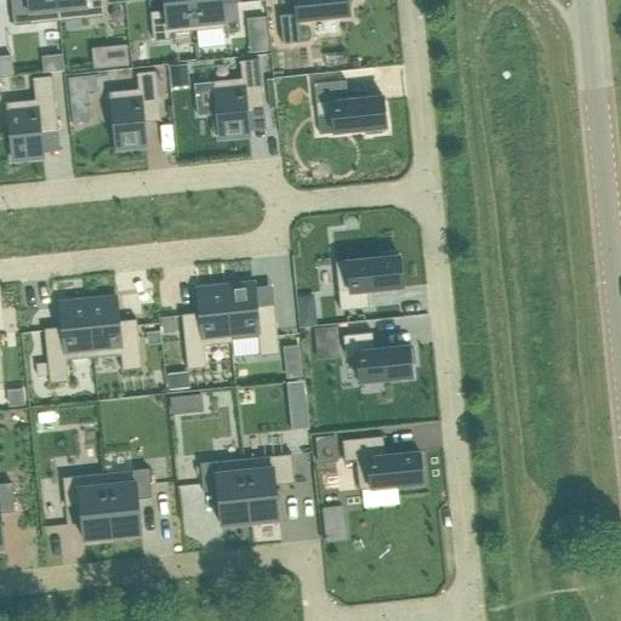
[(10,0),(13,27),(60,22),(56,0),(10,0)]
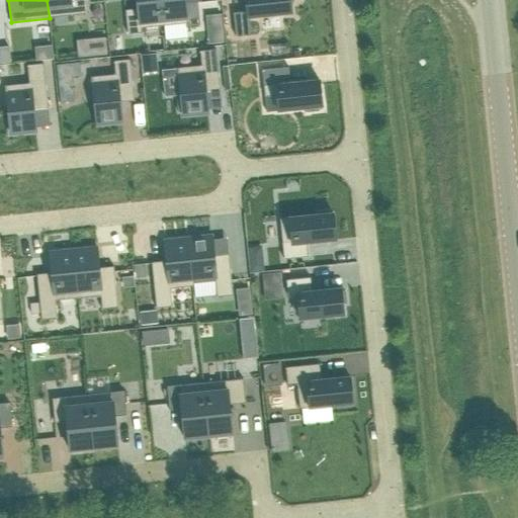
[(47,0),(50,18),(87,14),(85,0),(47,0)]
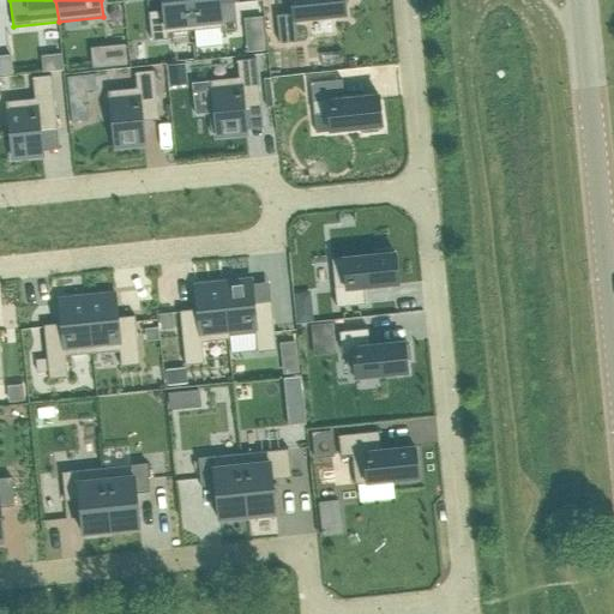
[(161,0),(163,11),(149,12),(151,41),(168,40),(168,34),(194,31),(191,0),(161,0)]
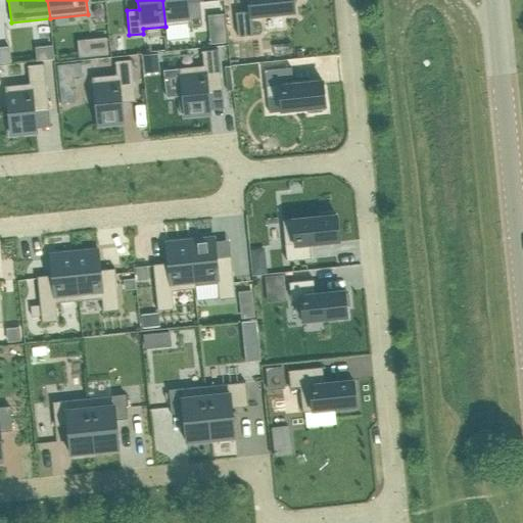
[(187,0),(162,0),(165,27),(167,42),(189,40),(188,29),(202,28),(199,3),(187,4),(187,0)]
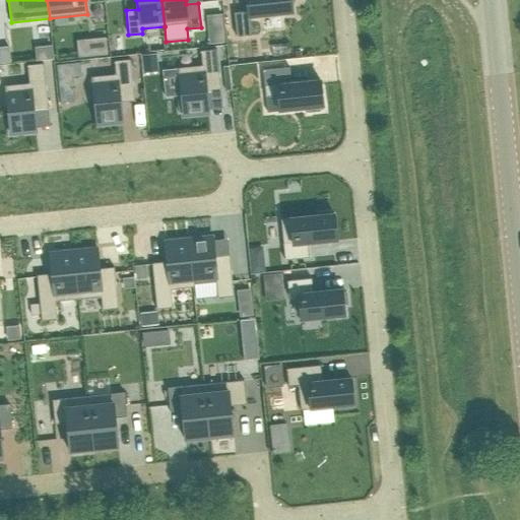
[(246,0),(248,12),(234,13),(237,38),(252,36),(250,18),(293,13),(290,0),(246,0)]
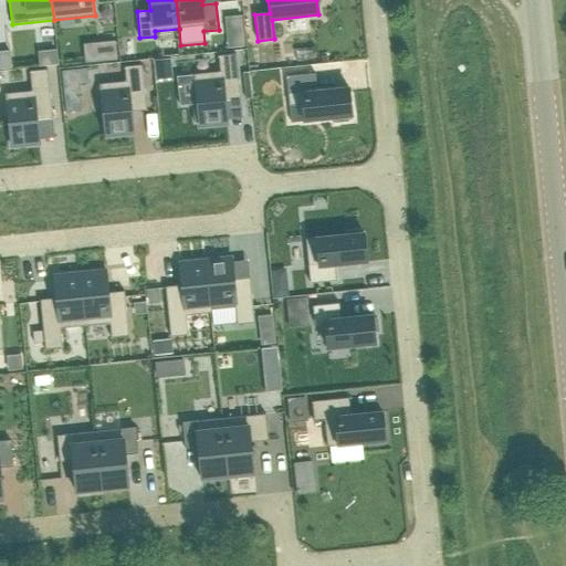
[(116,42),(101,43),(102,62),(117,61),(116,42)]
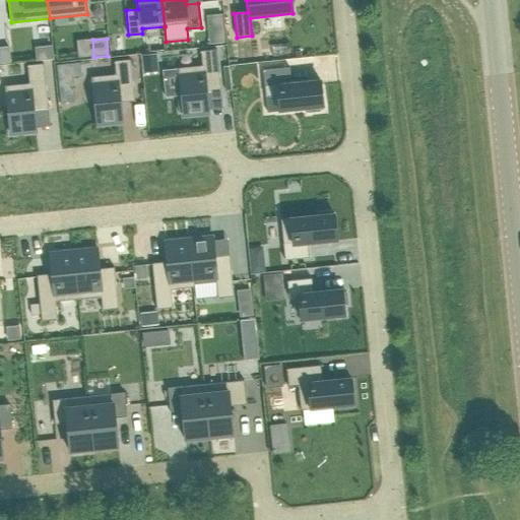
[(9,47),(0,48),(0,64),(10,63),(9,47)]
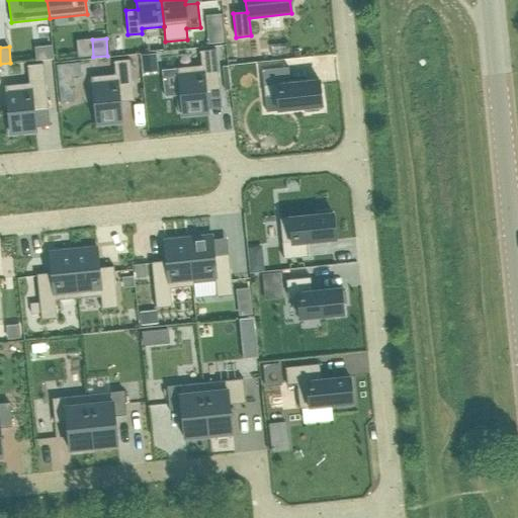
[(181,100),(177,100),(178,112),(182,112),(183,116),(207,114),(205,93),(221,92),(216,50),(200,52),(201,66),(178,69),(181,100)]
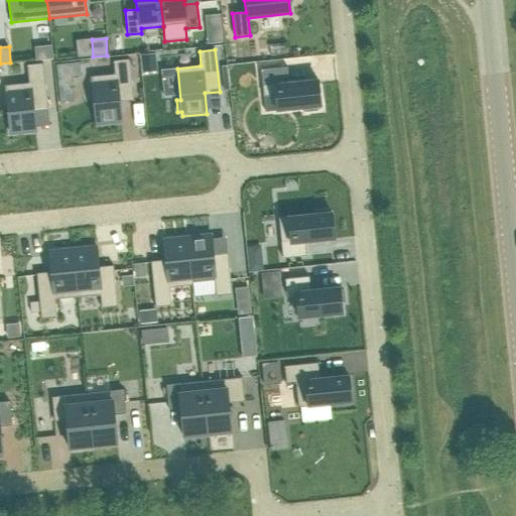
[(155,54),(142,55),(143,74),(157,73),(155,54)]
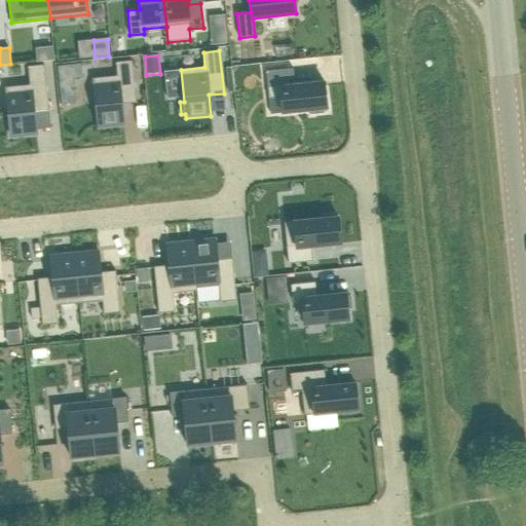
[(117,76),(94,78),(99,127),(123,124),(121,104),(137,103),(132,61),(115,63),(117,76)]
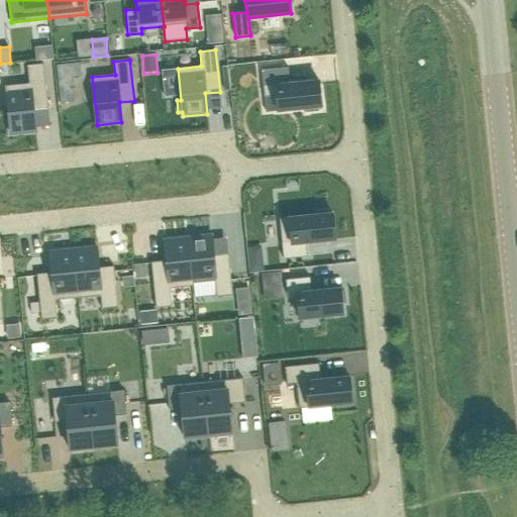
[(56,65),(60,103),(75,102),(72,78),(82,77),(80,63),(56,65)]
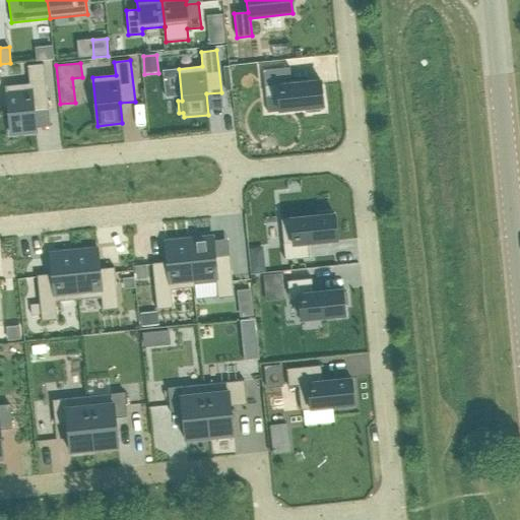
[(29,84),(6,86),(11,135),(36,132),(34,112),(49,110),(44,64),(27,66),(29,84)]
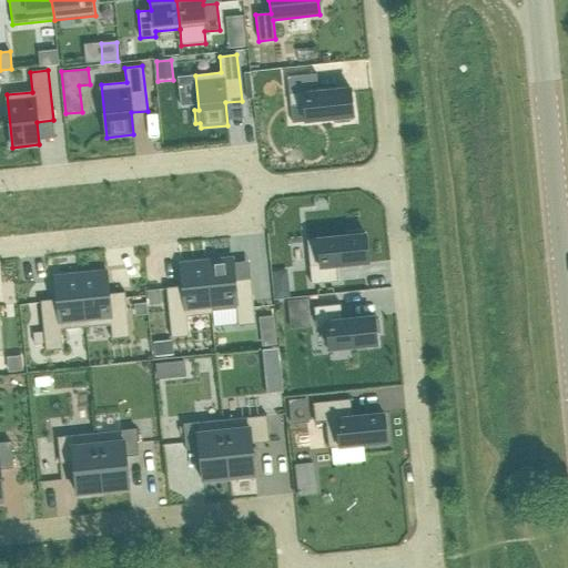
[(256,93),(270,92),(269,81),(281,80),(280,72),(254,74),(256,93)]
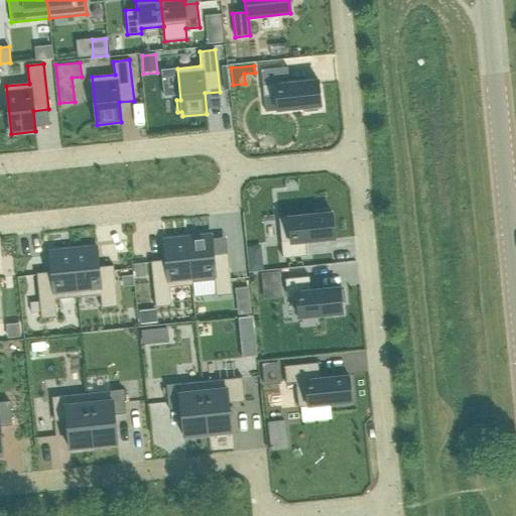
[(287,68),(261,70),(263,97),(275,96),(277,111),(304,108),(305,112),(317,111),(317,107),(320,107),(317,80),(289,83),(287,68)]
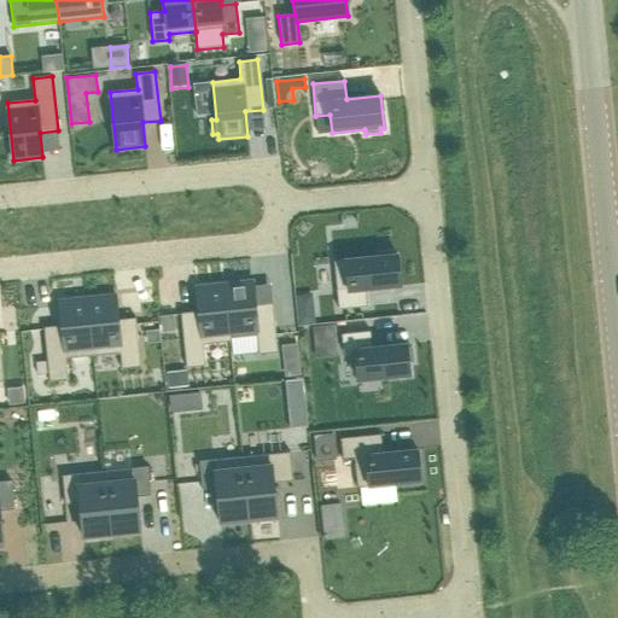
[(378,257),(333,262),(339,310),(367,307),(366,290),(401,286),(397,255),(394,256),(392,250),(378,252),(378,257)]
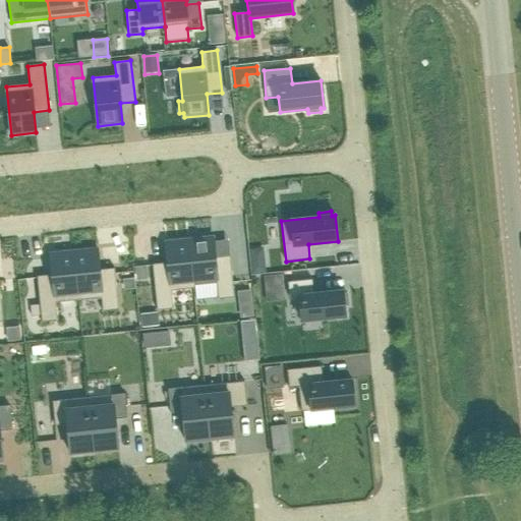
[(213,237),(189,239),(194,288),(195,288),(194,283),(216,281),(218,299),(234,297),(230,256),(216,257),(213,237)]
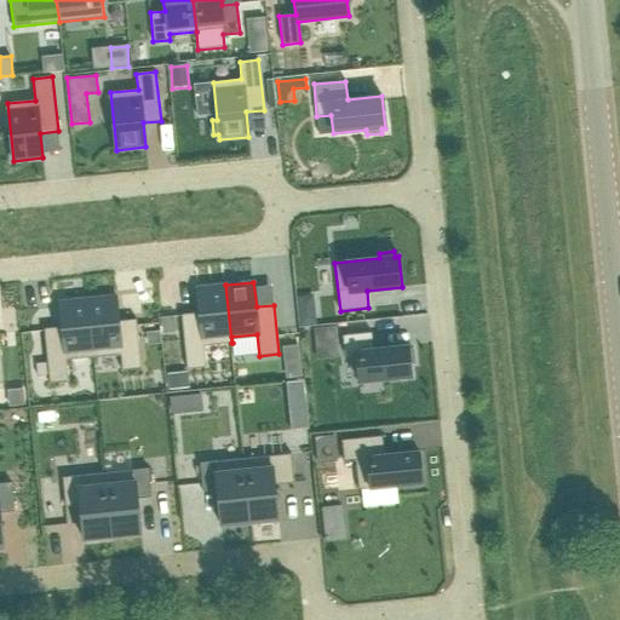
[(199,313),(182,315),(187,369),(206,368),(204,346),(231,343),(225,285),(196,288),(199,313)]
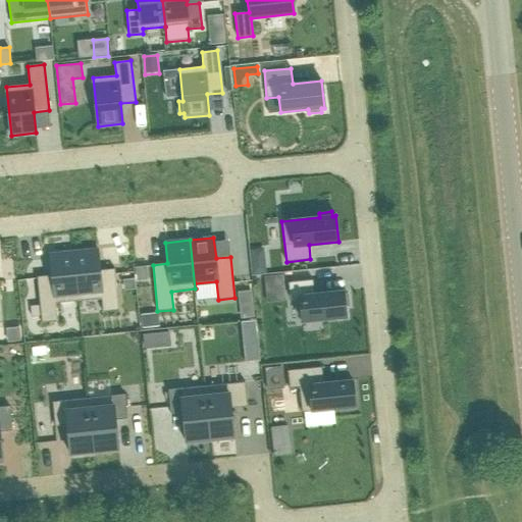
[(98,250),(73,252),(79,301),(101,299),(103,312),(119,310),(115,269),(100,270),(98,250)]
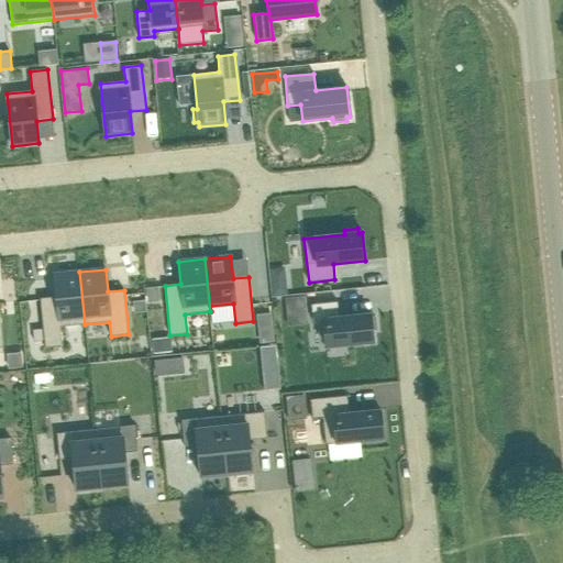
[(56,297),(40,298),(45,349),(63,346),(61,327),(85,324),(79,272),(54,275),(56,297)]
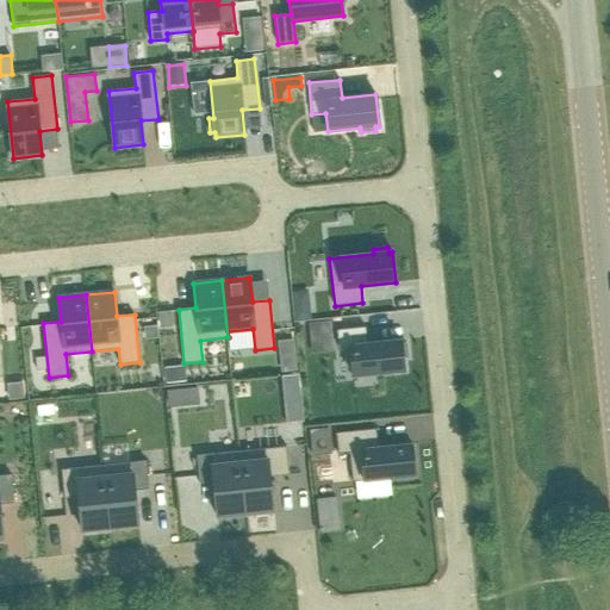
[(366,327),(337,330),(338,348),(350,347),(353,377),(404,371),(403,359),(408,358),(406,343),(402,343),(402,340),(367,343),(366,327)]
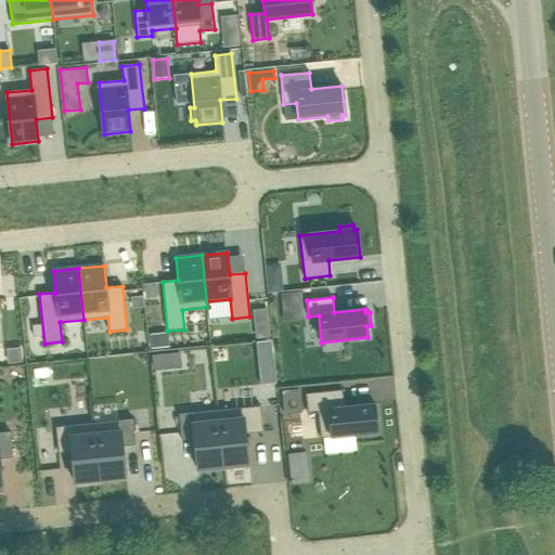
[(268,310),(254,311),(256,326),(269,324),(268,310)]
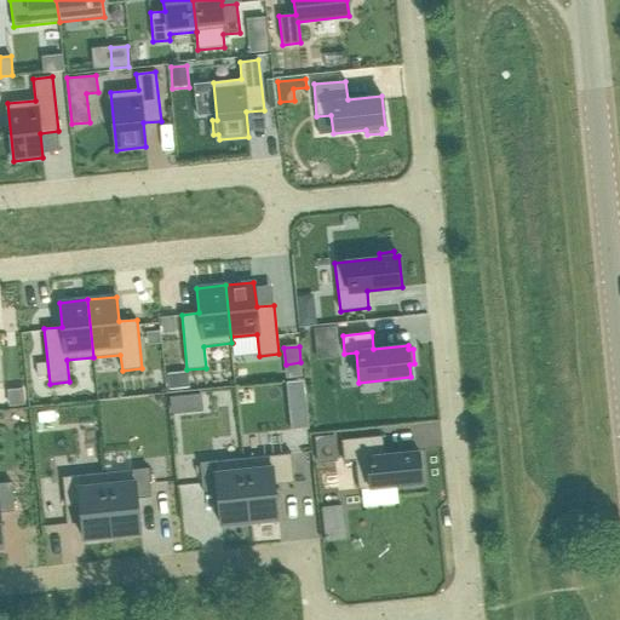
[(336,436),(316,438),(319,464),(338,463),(336,436)]
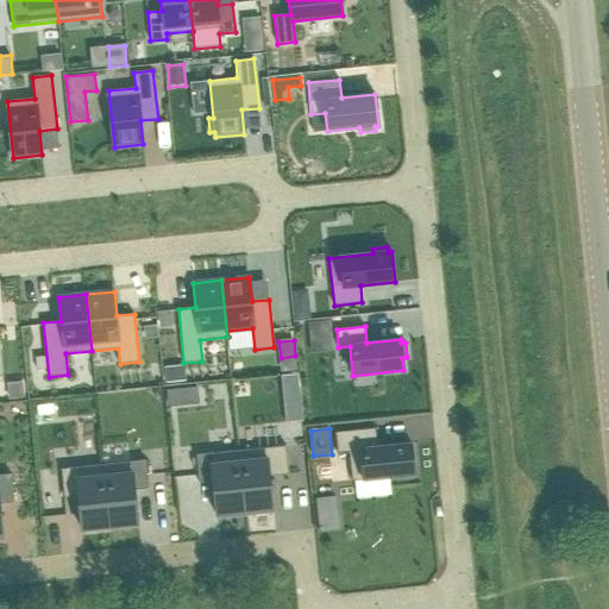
[(375,428),(336,432),(338,453),(349,452),(352,481),(396,477),(396,482),(410,479),(410,475),(414,475),(412,444),(377,447),(375,428)]
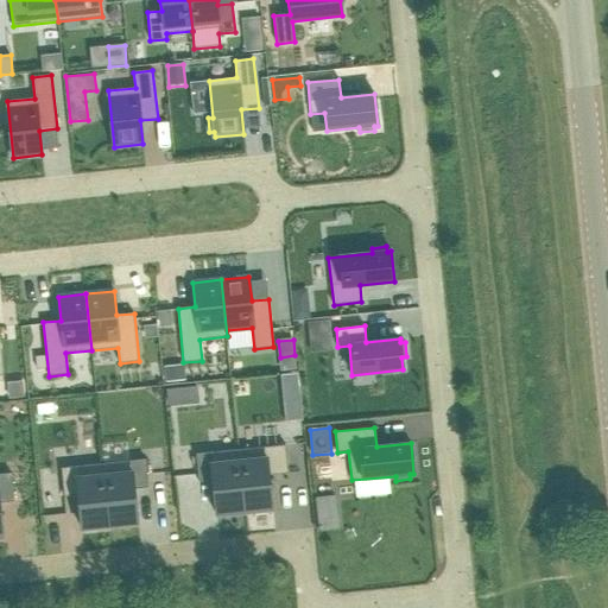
[(285,445),(239,450),(245,512),(273,510),(270,475),(289,474),(285,445)]
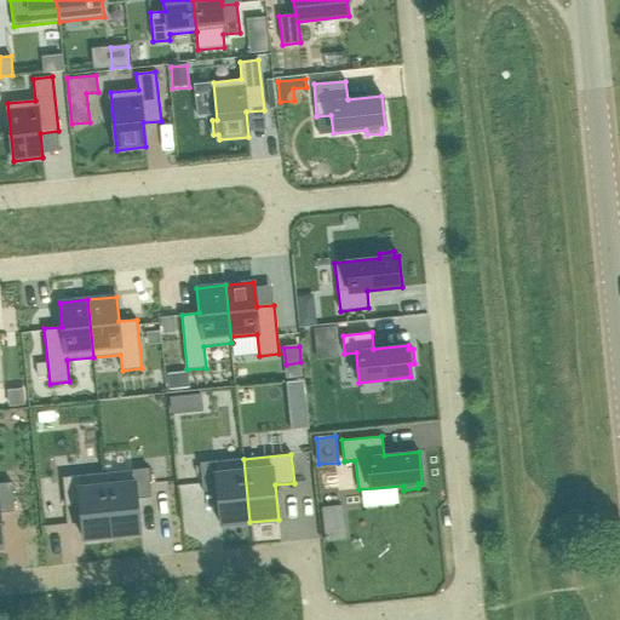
[(244,459),(200,463),(202,492),(217,491),(220,526),(250,522),(244,459)]
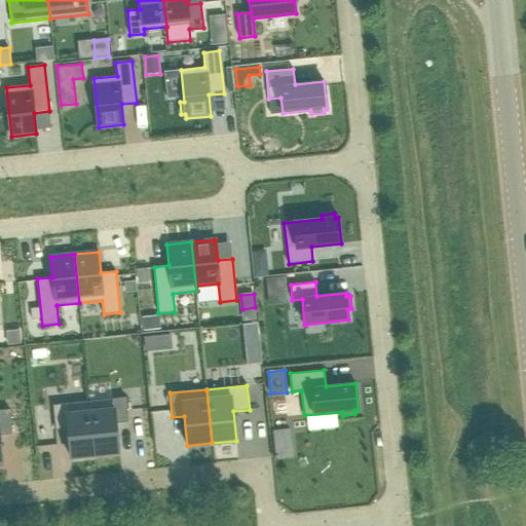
[(126,398),(89,401),(95,455),(119,452),(116,423),(128,422),(126,398)]
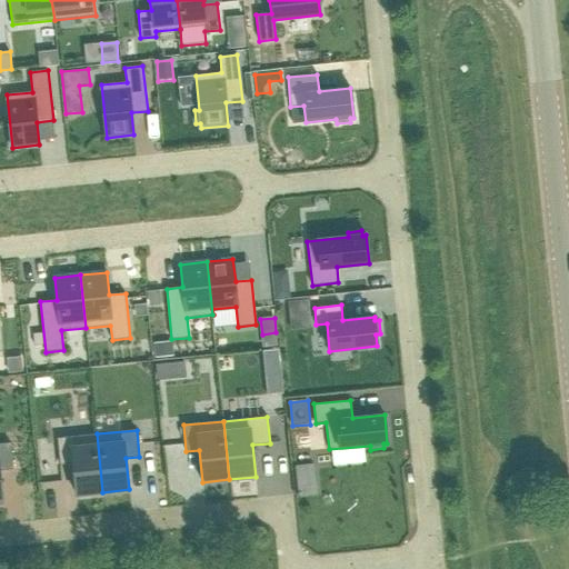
[(97,433),(57,438),(60,465),(73,463),(77,495),(102,492),(97,433)]
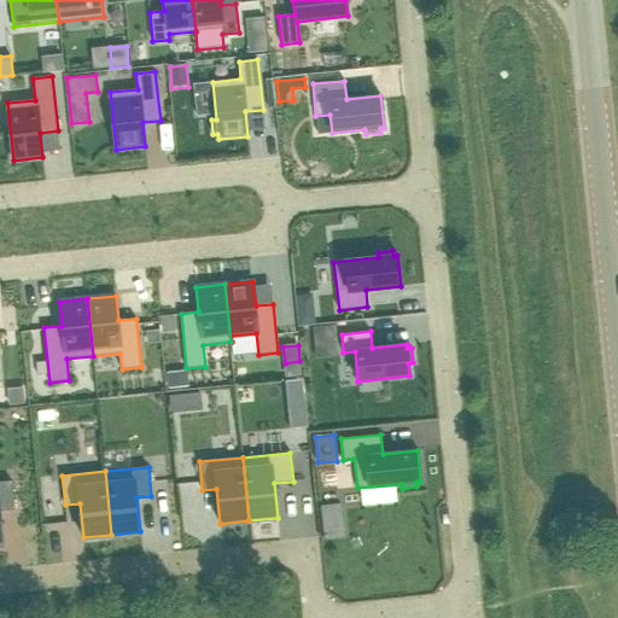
[(0,546),(4,546),(0,512),(0,511),(15,509),(11,481),(0,482),(0,546)]
